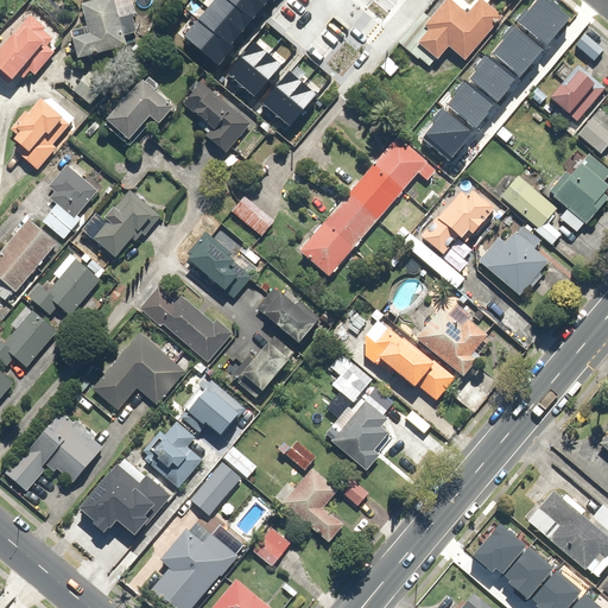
[(99,55),(130,45),(125,25),(124,25),(115,0),(103,0),(84,6),(93,33),(76,37),(82,58),(99,54),(99,55)]
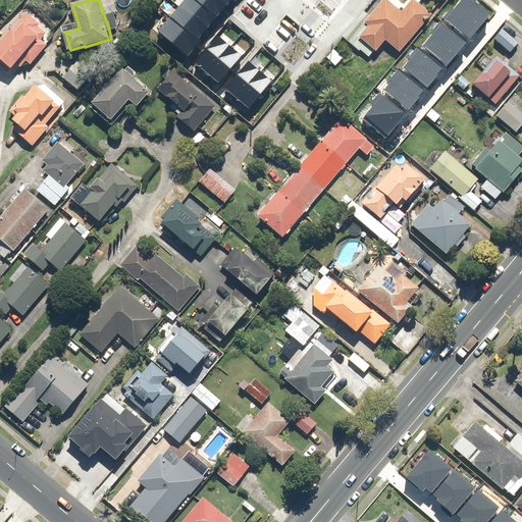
[(187,0),(160,32),(189,55),(198,44),(195,42),(228,0),(187,0)]
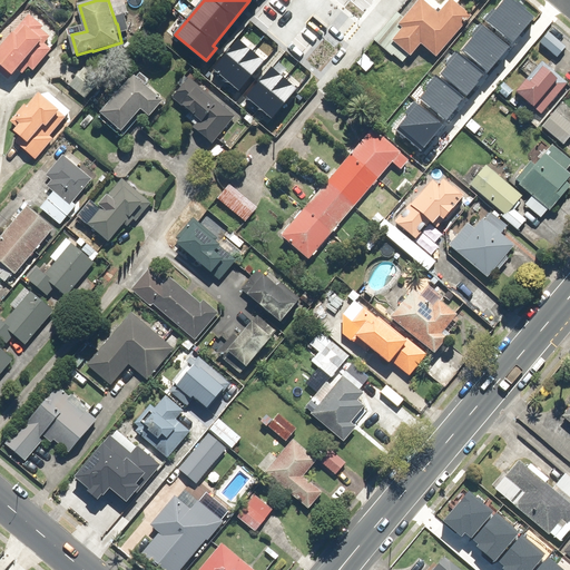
[(440,60),(477,17),(455,0),(451,0),(441,12),(426,0),(421,0),(402,23),(406,27),(395,41),(414,57),(423,47),(440,60)]
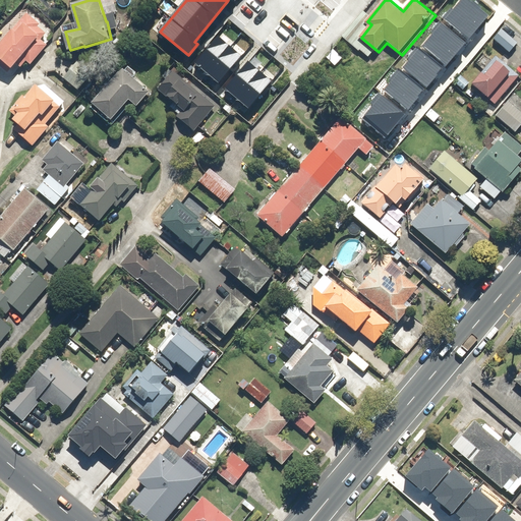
[(485,18),(462,0),(456,8),(453,7),(445,17),(470,38),(485,18)]
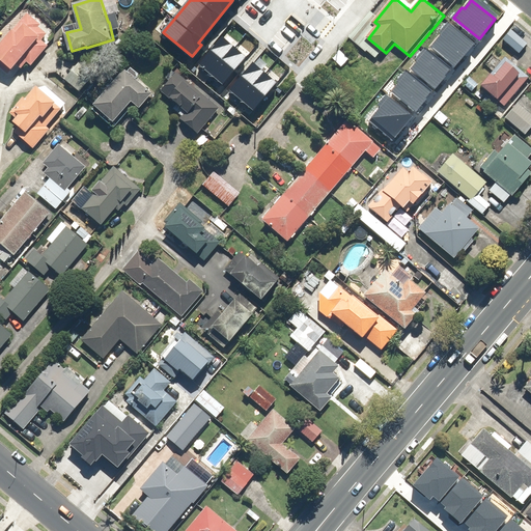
[(0,44),(0,57),(15,71),(25,58),(33,65),(51,46),(44,39),(49,32),(43,27),(44,26),(29,12),(0,44)]
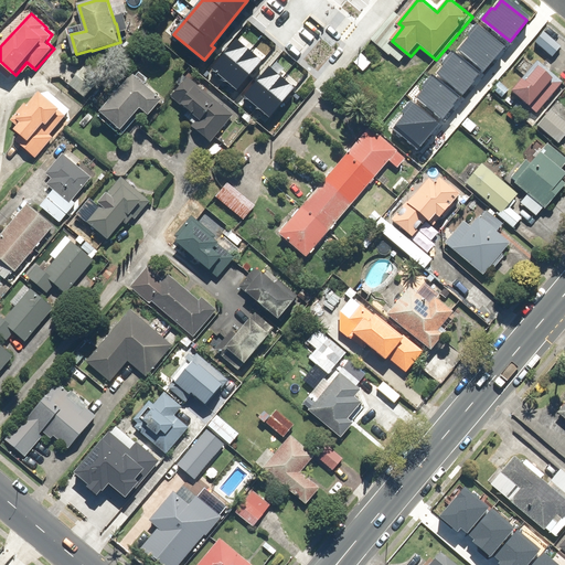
[(467,39),(459,49),(484,68),(502,48),(473,25),(465,36),(467,39)]
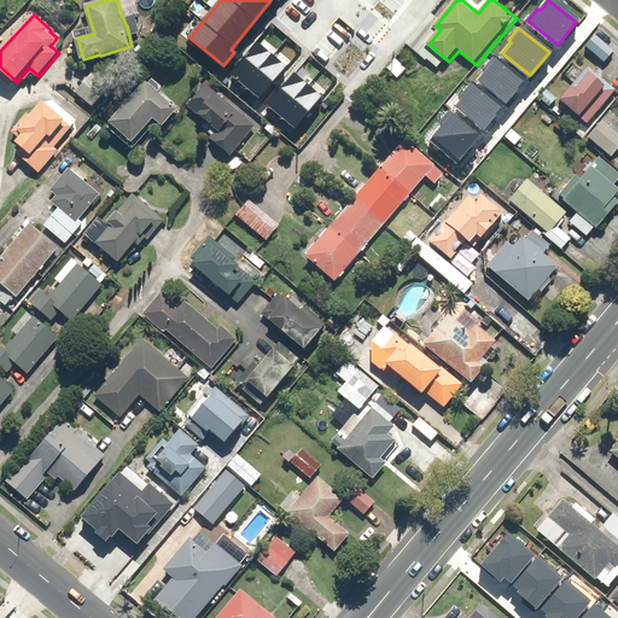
[(598,34),(587,45),(607,63),(617,52),(598,34)]
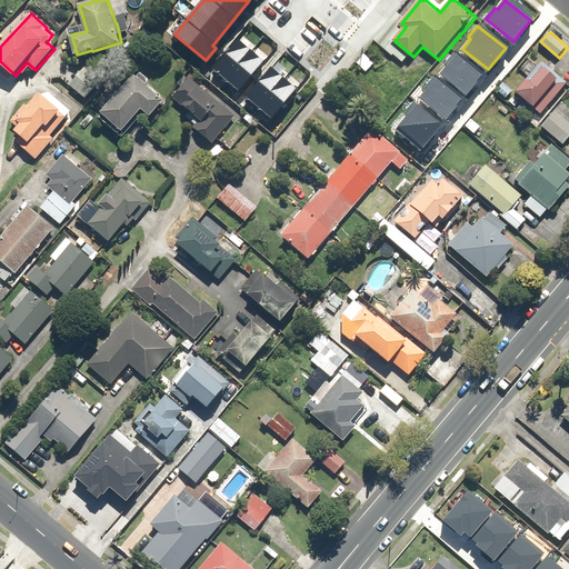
[(239,40),(215,68),(239,89),(263,61),(239,40)]
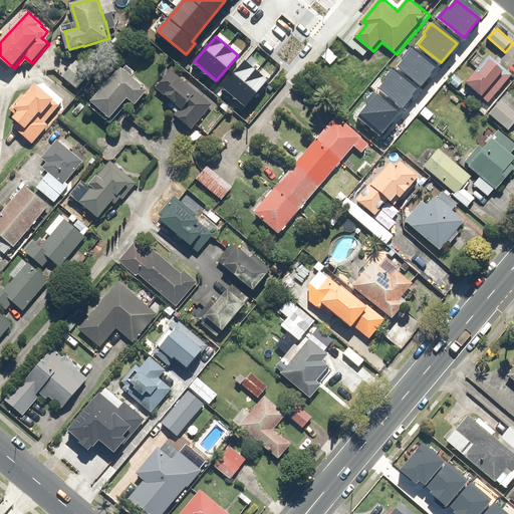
[(405,59),(398,68),(421,86),(436,67),(411,47),(403,57),(405,59)]
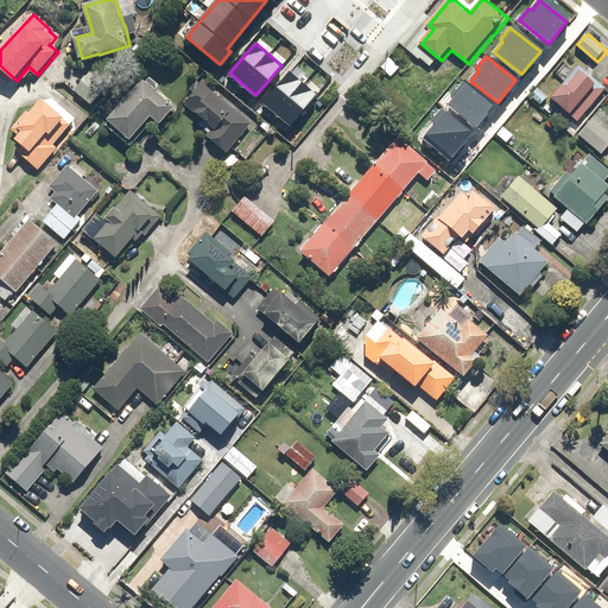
[(401,67),(392,57),(382,67),(392,76),(401,67)]
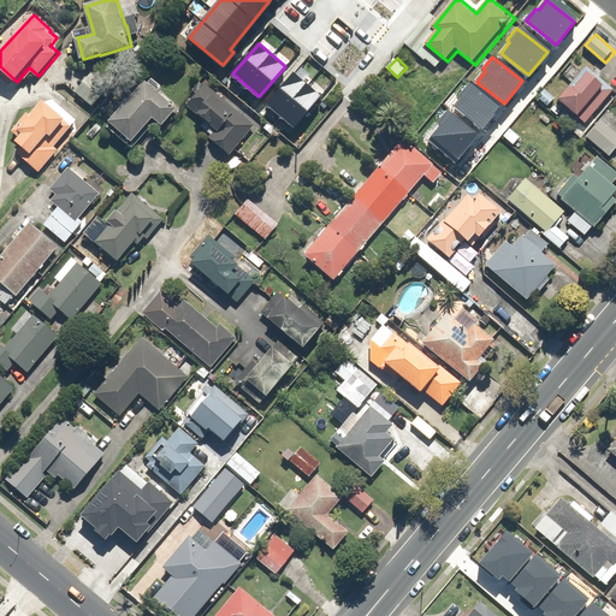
[(573,61),(562,72),(573,82),(558,96),(584,122),(615,89),(591,65),(584,71),(573,61)]
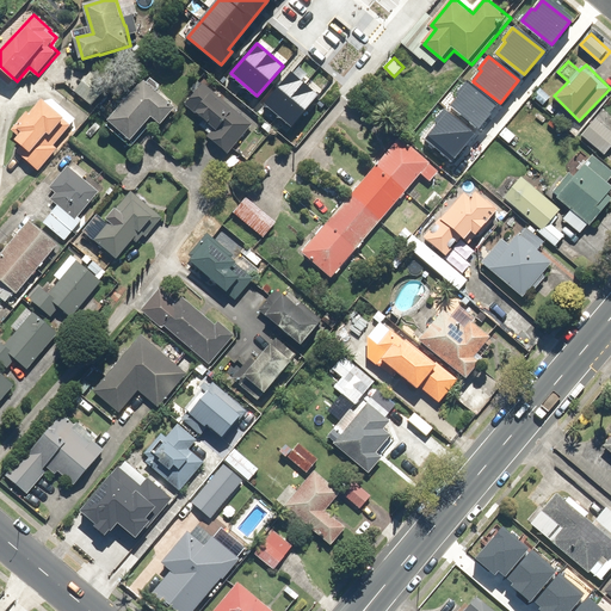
[(292,72),(266,102),(292,124),(319,94),(292,72)]
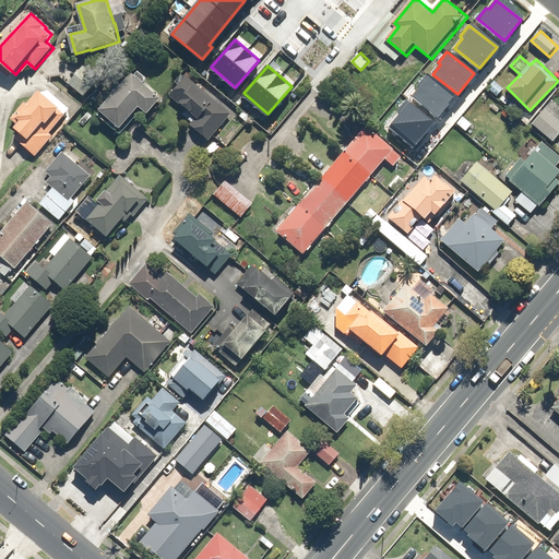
[(100,80),(85,67),(70,84),(85,97),(100,80)]
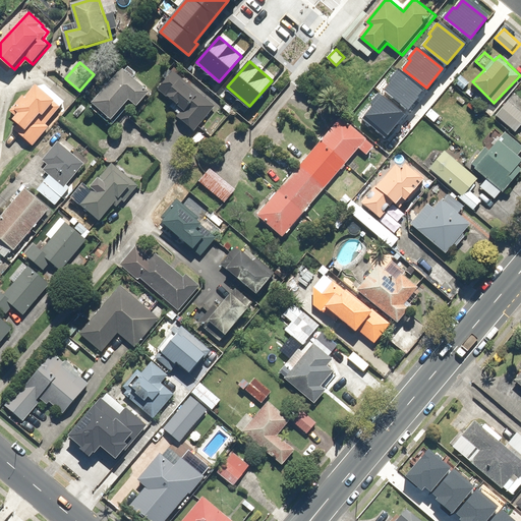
[(130,107),(127,104),(132,99),(138,105),(152,92),(126,67),(92,103),(114,124),(130,107)]
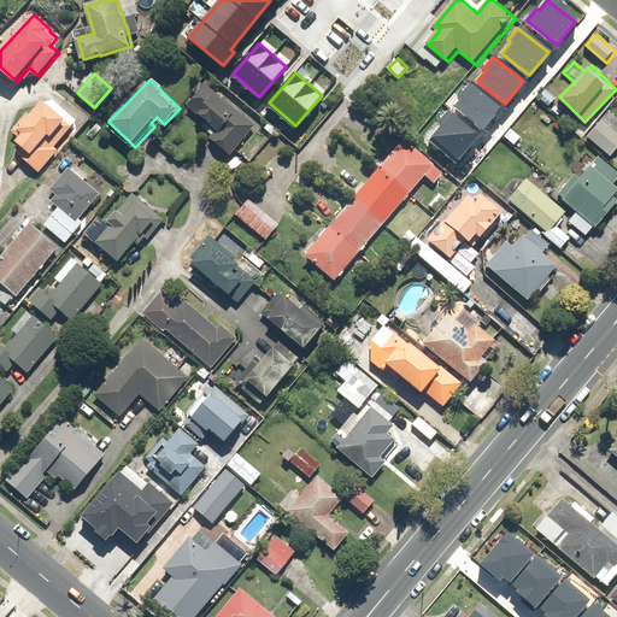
[(464,95),(456,105),(483,128),(501,105),(471,81),(462,93),(464,95)]
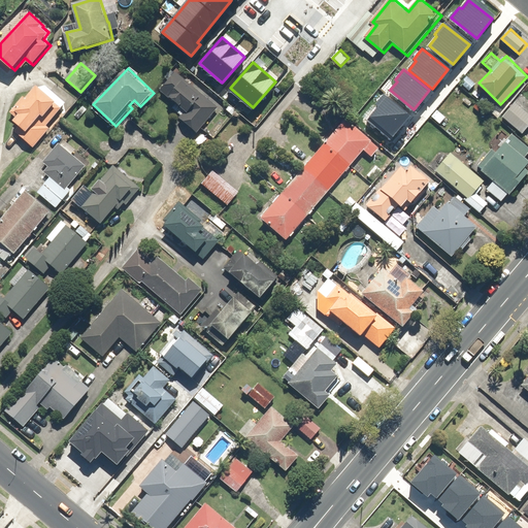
[(162,94),(179,108),(173,114),(195,133),(217,108),(178,75),(162,94)]
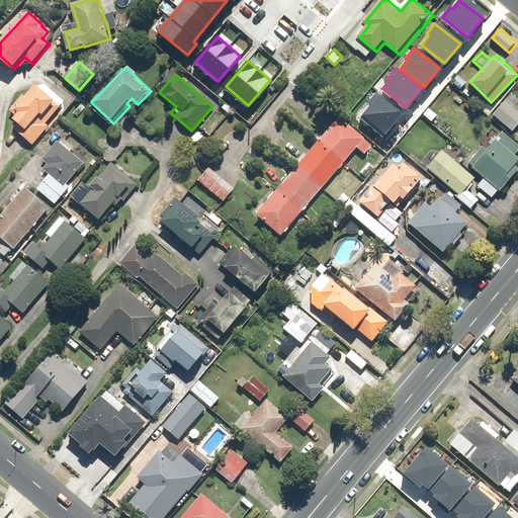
[(63,103),(38,84),(28,96),(27,95),(16,107),(21,111),(16,117),(22,122),(17,130),(35,144),(49,127),(46,124),(63,103)]
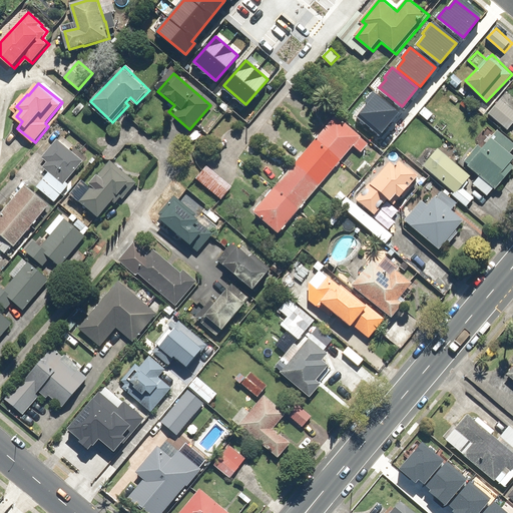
[(376,92),(357,113),(381,134),(399,112),(376,92)]
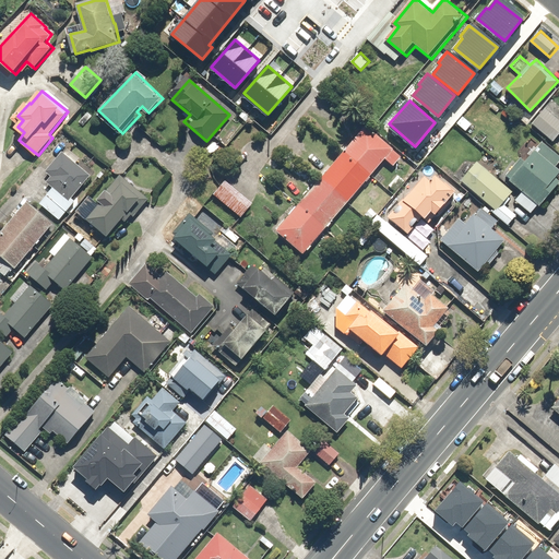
[(558,135),(558,118),(546,107),(533,123),(555,142),(558,135)]
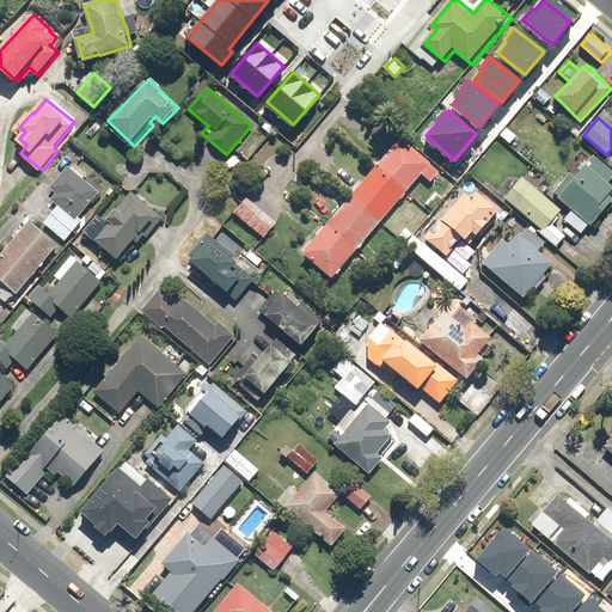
[(433,181),(442,170),(405,138),(306,252),(335,277),(424,173),(433,181)]
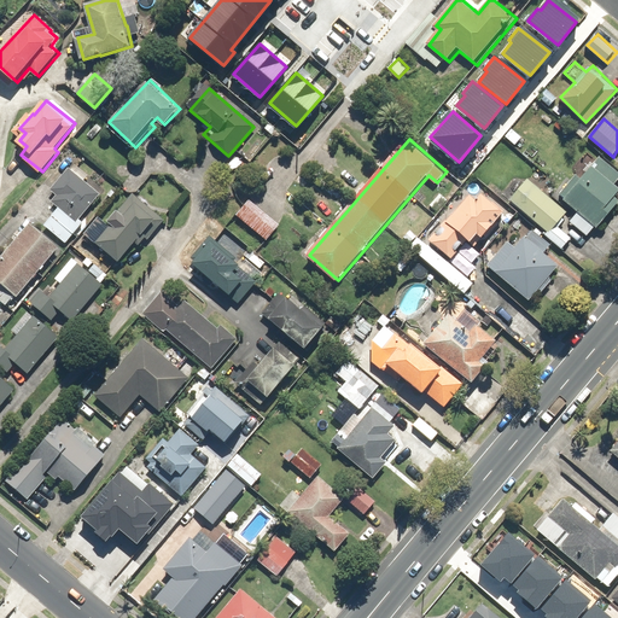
[(594,164),(584,155),(571,169),(578,175),(561,194),(579,211),(572,220),(589,235),(617,204),(617,196),(617,193),(617,185),(616,184),(617,181),(617,169),(602,155),(594,164)]
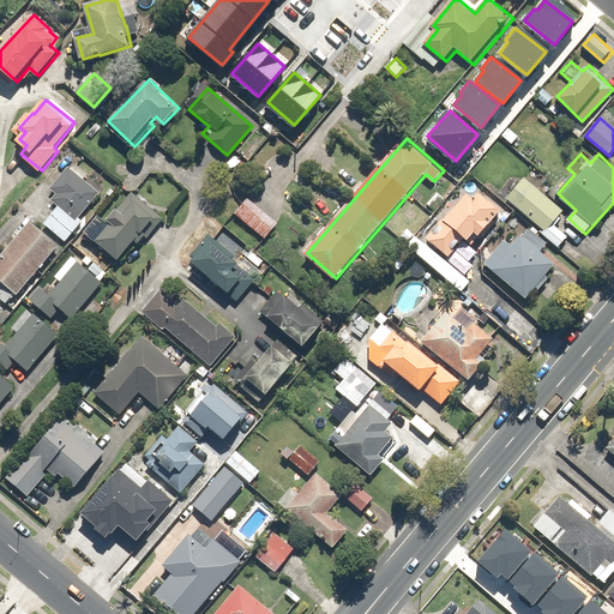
[(101,193),(86,180),(90,175),(73,162),(50,190),(56,194),(53,199),(60,205),(47,222),(67,239),(73,232),(78,235),(86,224),(79,218),(101,193)]
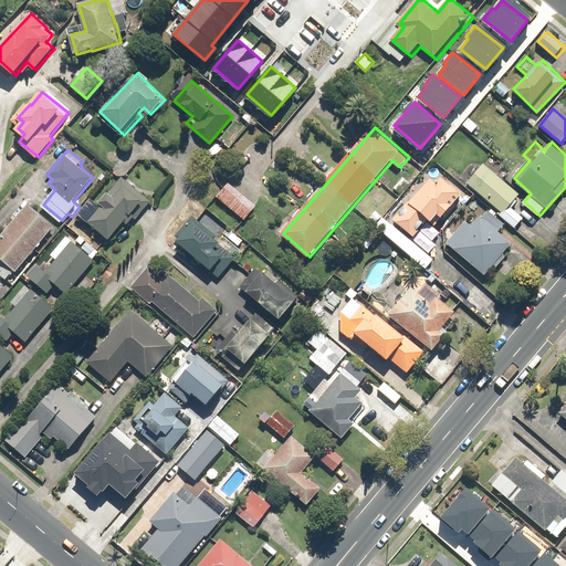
[(469,181),(502,212),(521,194),(486,163),(469,181)]
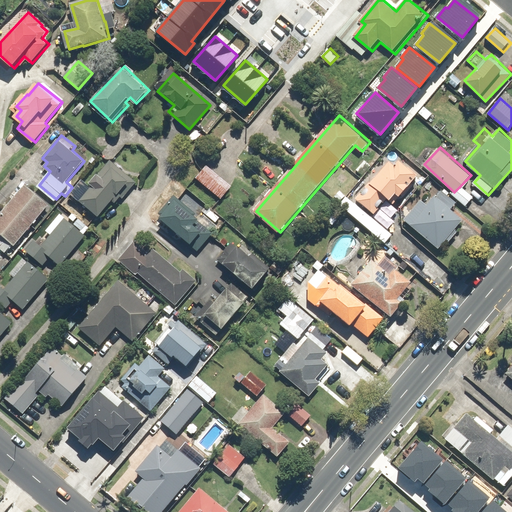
[(395,157),(366,194),(375,202),(384,191),(393,198),(398,193),(402,196),(418,175),(395,157)]
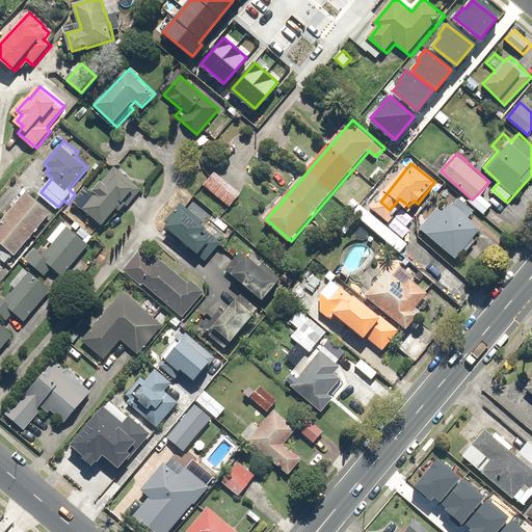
[(122,211),(141,188),(116,166),(82,205),(105,223),(118,209),(122,211)]
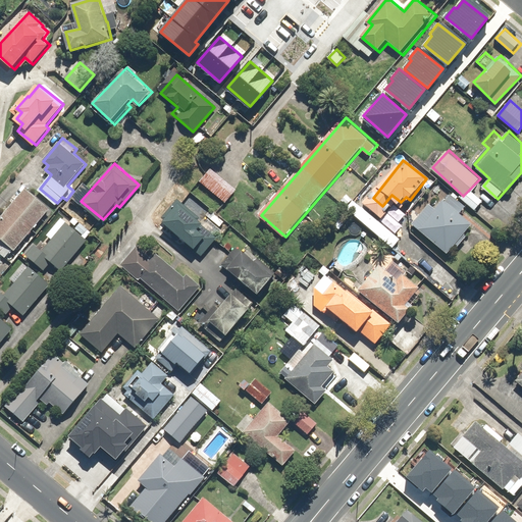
[(380,171),(374,164),(364,173),(370,180),(380,171)]
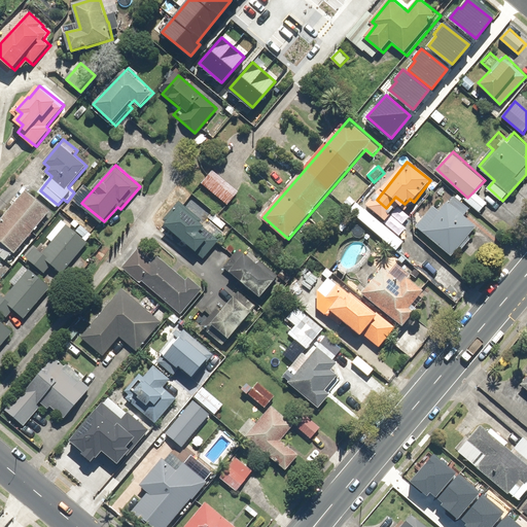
[(238,190),(215,172),(205,184),(227,204),(238,190)]
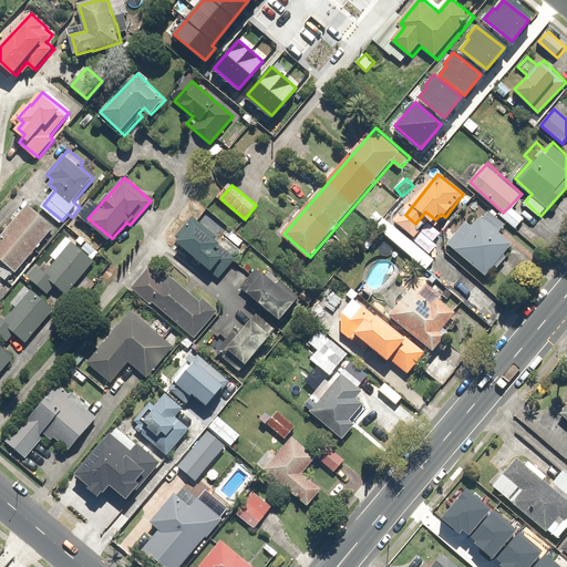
[(0,239),(0,272),(8,279),(16,270),(17,271),(55,226),(30,205),(0,239)]
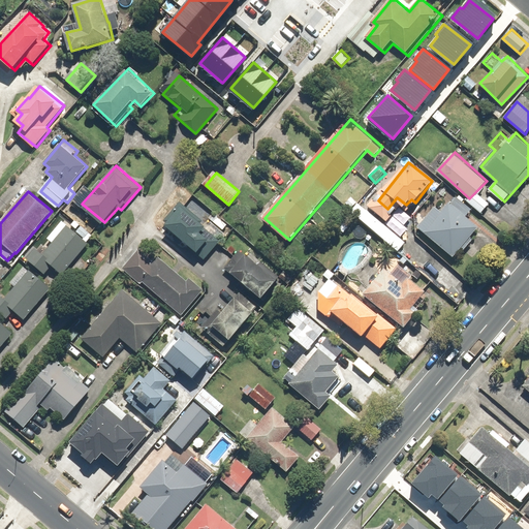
[(452,200),(447,197),(421,225),(454,256),(480,228),(467,215),(472,210),(457,195),(452,200)]
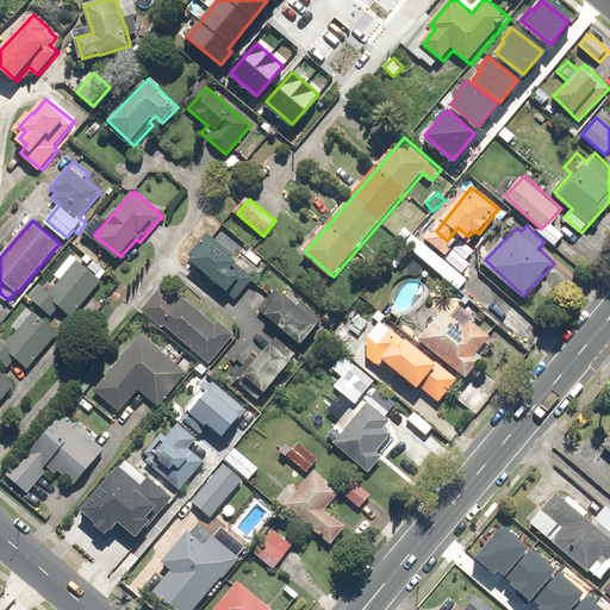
[(243,255),(240,260),(210,235),(187,262),(235,302),(261,269),(243,255)]
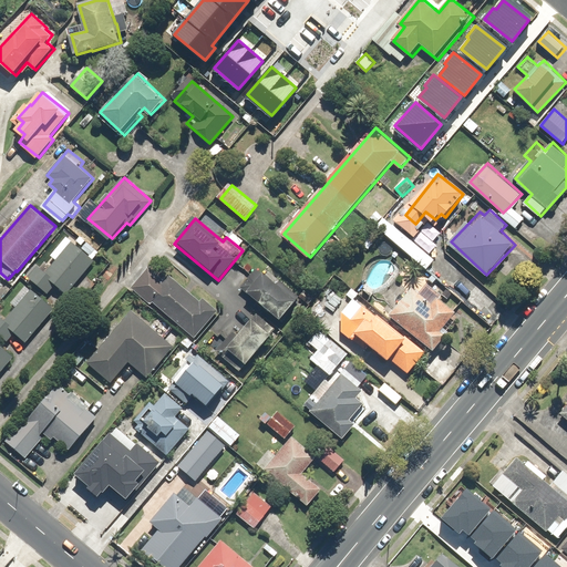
[(31,277),(50,294),(57,285),(66,294),(95,261),(68,237),(51,256),(57,261),(47,272),(40,267),(31,277)]
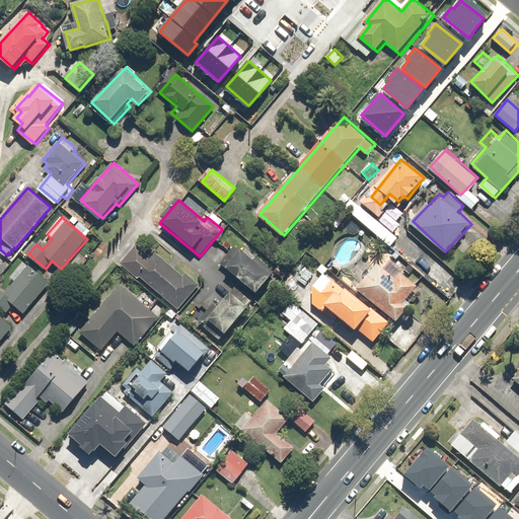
[(277,273),(240,241),(223,262),(260,292),(277,273)]
